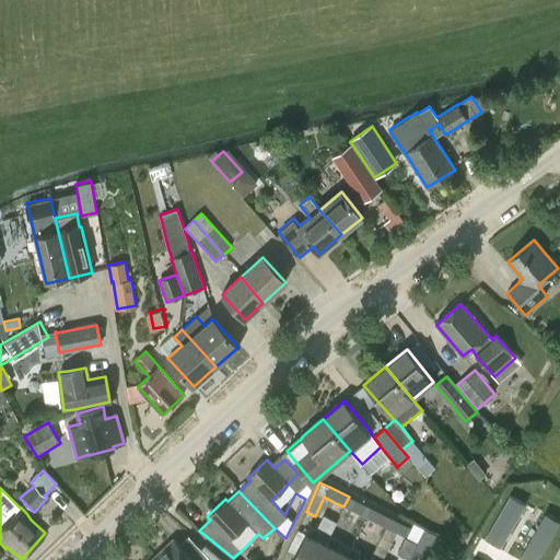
[(510,496),(486,537),(501,546),(525,504),(510,496)]
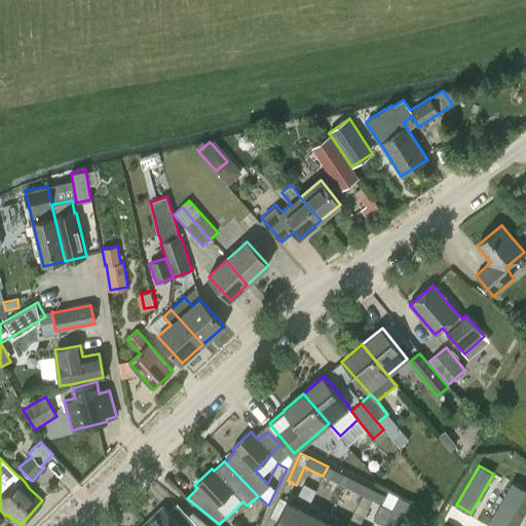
[(328,466),(323,476),(342,486),(347,477),(328,466)]
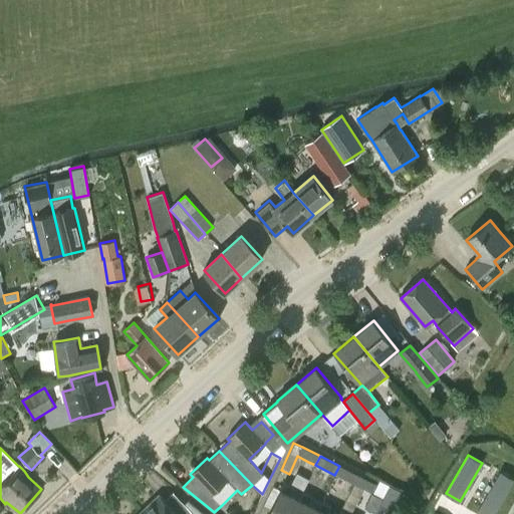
[(339,466),(334,475),(354,485),(359,476),(339,466)]
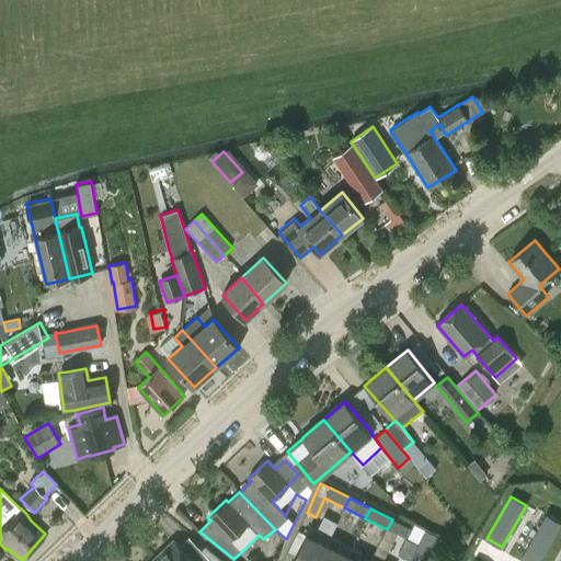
[(546,516),(522,559),(526,560),(540,560),(560,525),(546,516)]
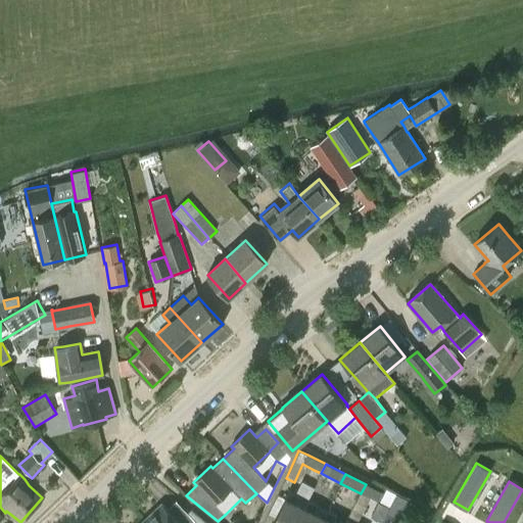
[(348,519),(345,522),(357,522),(360,518),(371,498),(389,508),(386,514),(397,520),(408,500),(396,494),(386,489),(384,493),(366,484),(361,493),(350,514),(348,519)]
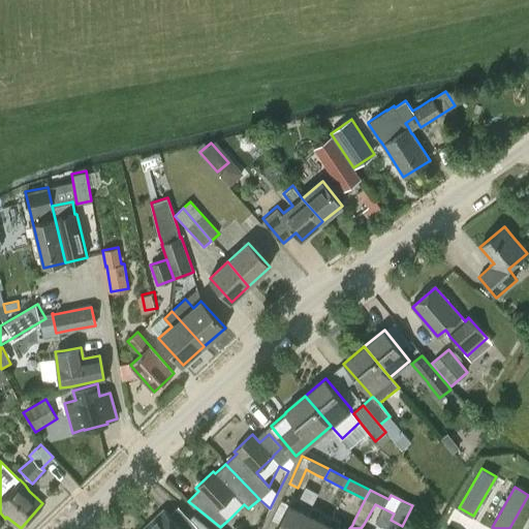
[(289,504),(276,528),(302,528),(314,506),(293,497),(289,504)]
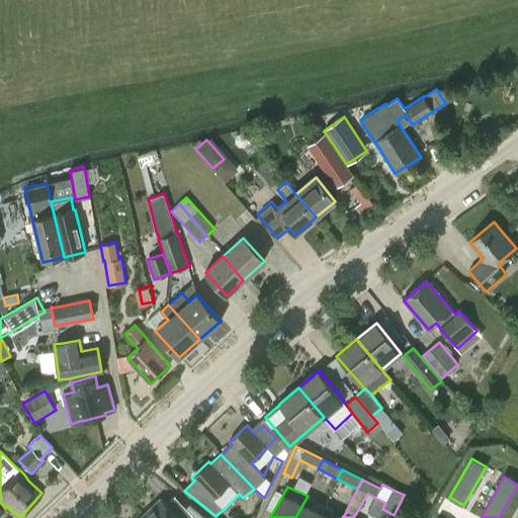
[(308,496),(295,517),(319,517),(326,505),(308,496)]
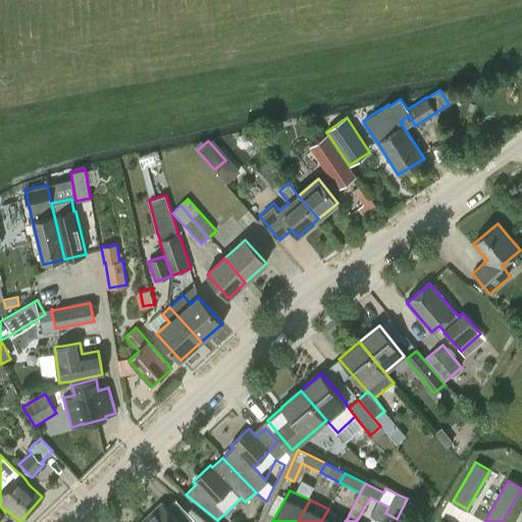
[(162,502),(145,519),(147,521),(198,521),(188,512),(179,520),(162,502)]
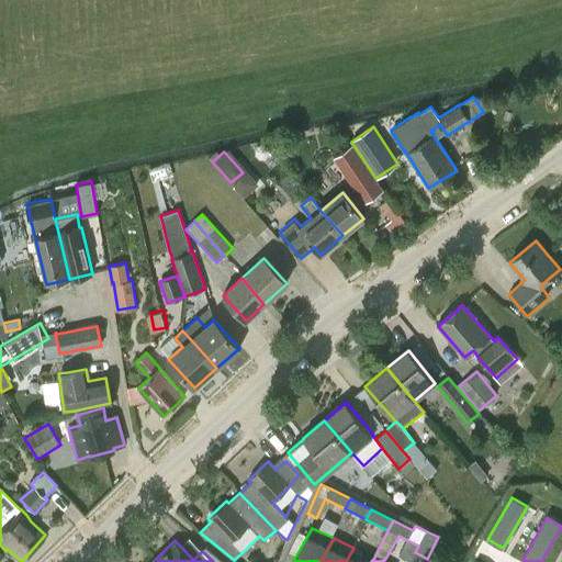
[(353,548),(346,561),(371,561),(374,558),(353,548)]
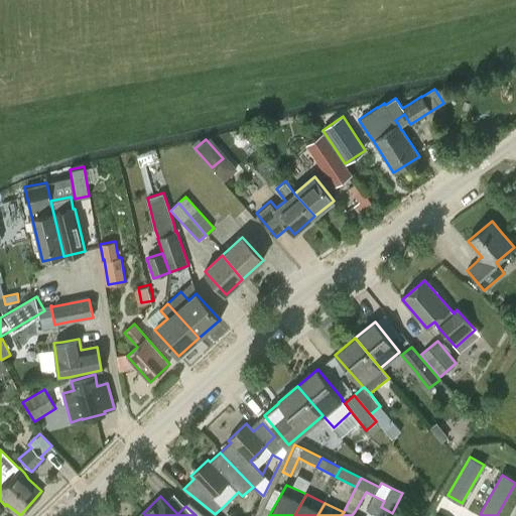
[(203,515),(188,504),(185,506),(196,515),(203,515)]
